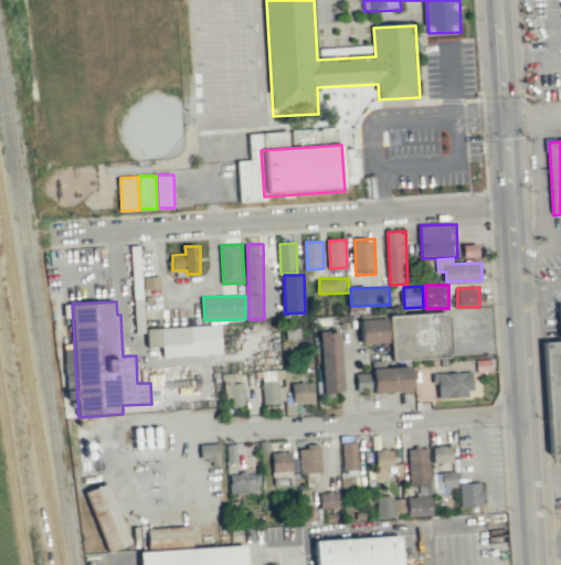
[(394,360),(452,358),(450,312),(391,315),(394,360)]
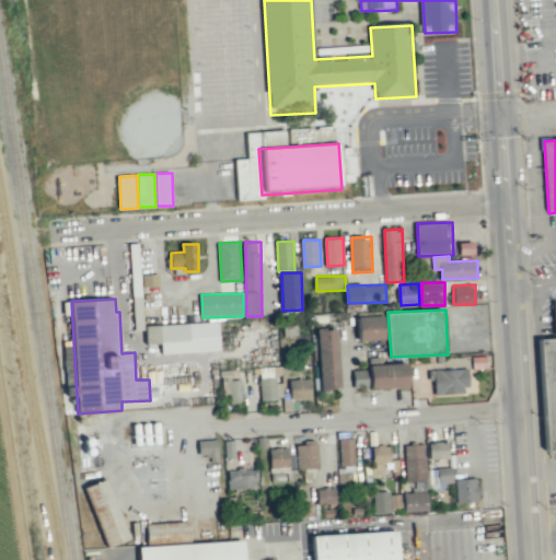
[(384,315),(359,316),(360,340),(385,339),(384,315)]
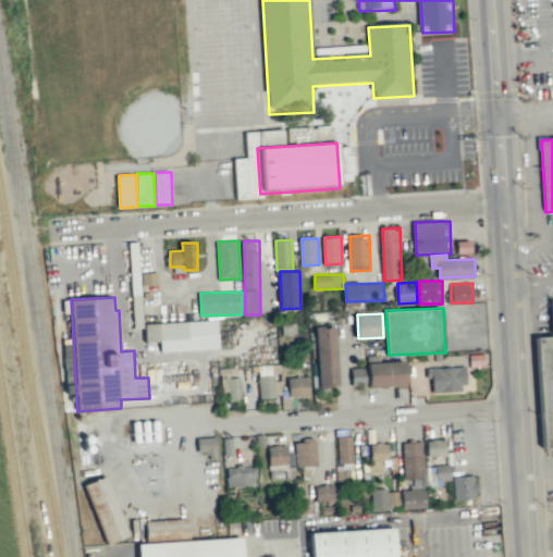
[(146,323),(147,342),(162,342),(162,351),(220,349),(219,320),(146,323)]
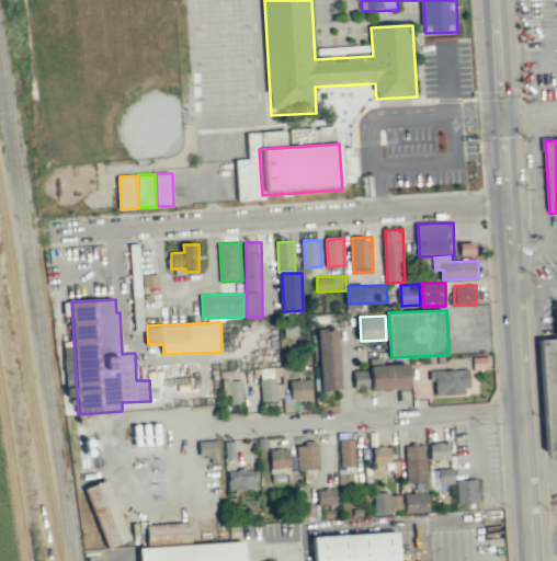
[(342,389),(340,329),(320,330),(322,390),(342,389)]
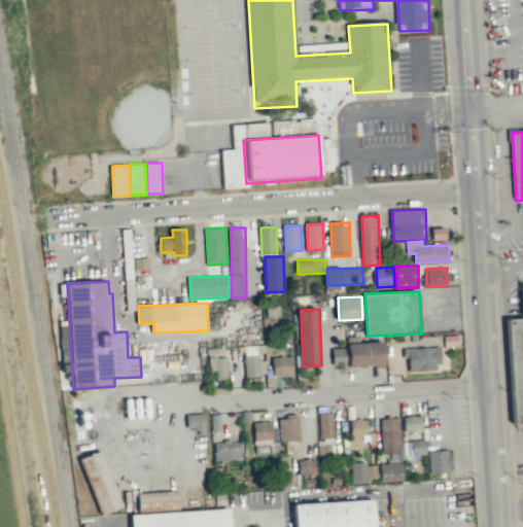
[(385,363),(384,342),(349,343),(349,348),(334,348),(335,365),(385,363)]
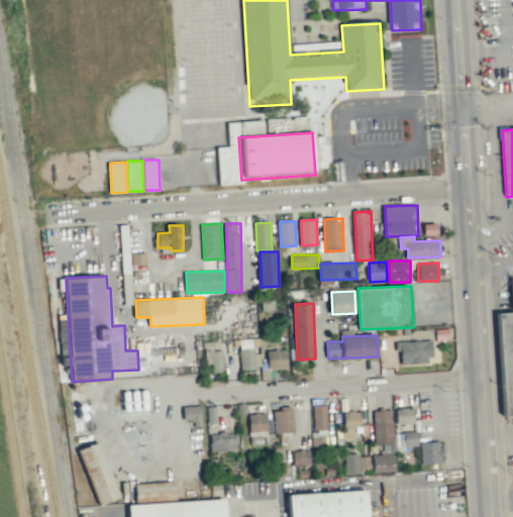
[(401,341),(401,365),(433,364),(433,340),(401,341)]
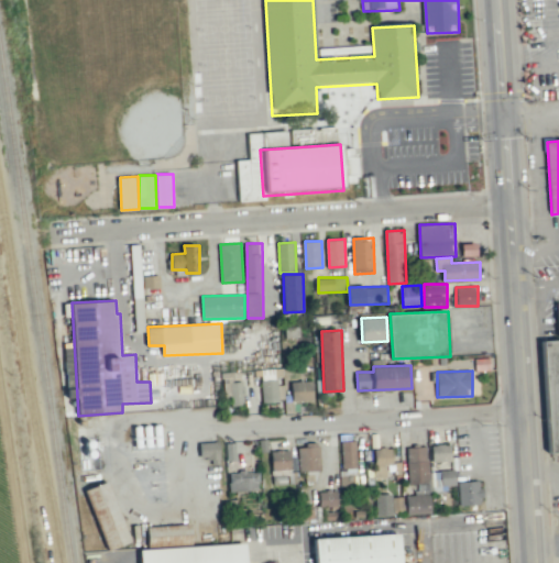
[(294,400),(315,400),(315,381),(293,382),(294,400)]
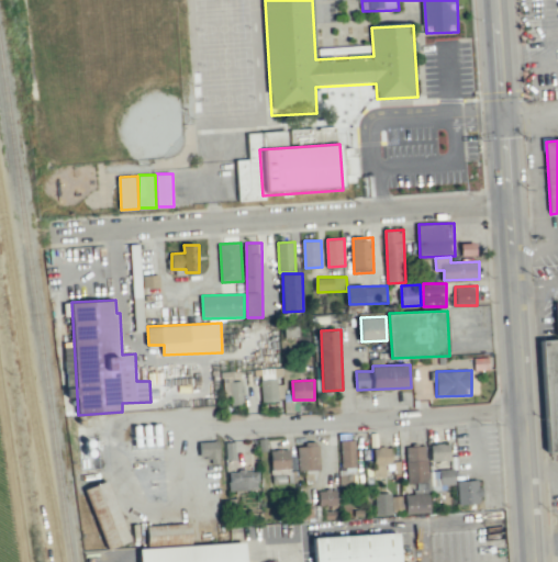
[(163,424),(135,425),(136,447),(164,446),(163,424)]
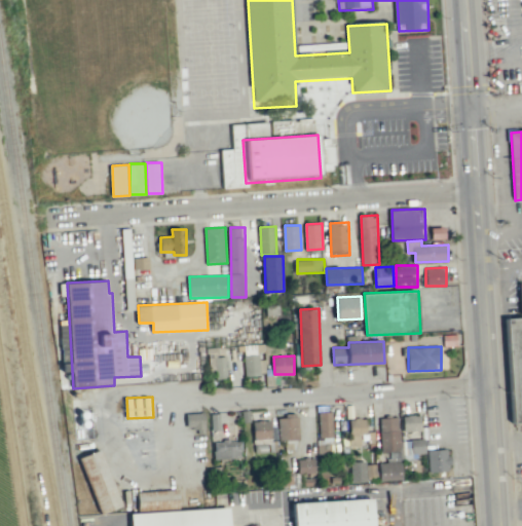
[(334,411),(321,412),(322,437),(335,437),(334,411)]
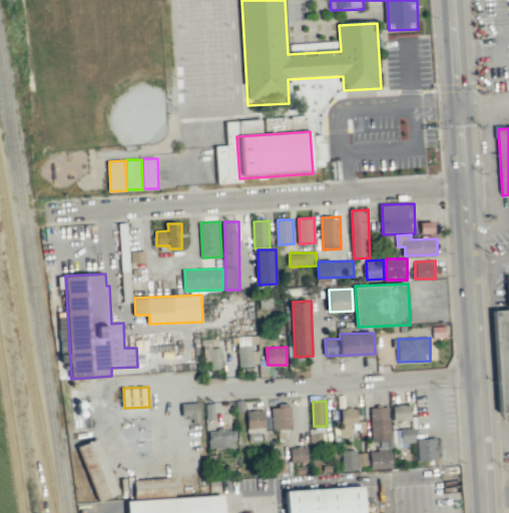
[(183,418),(201,418),(201,403),(183,403),(183,418)]
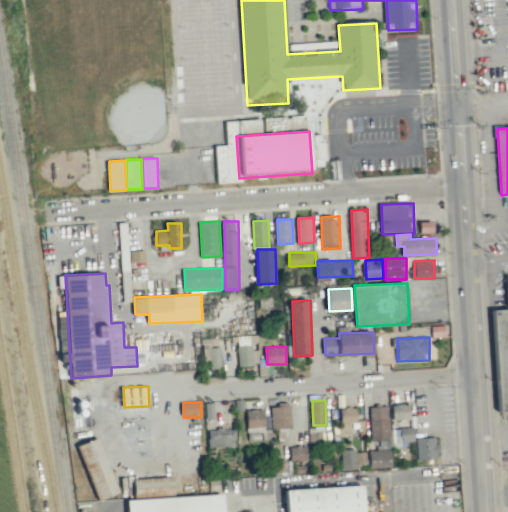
[(273,428),(292,428),(292,404),(273,404),(273,428)]
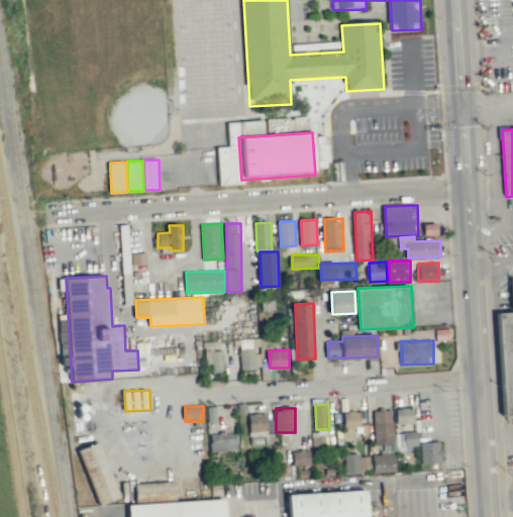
[(416,423),(415,408),(398,409),(399,424),(416,423)]
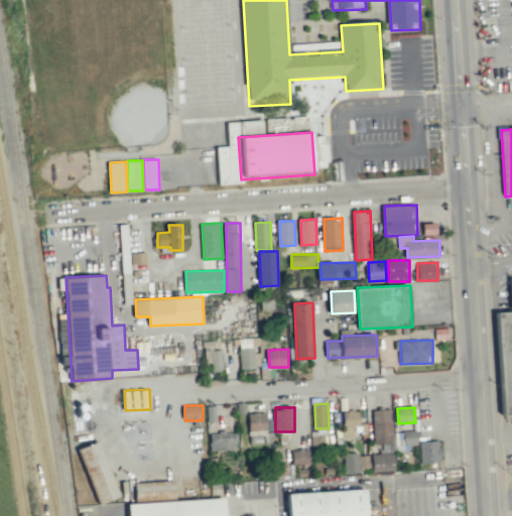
[(377,443),(401,441),(401,445),(419,443),(418,430),(394,432),(392,408),(374,410),(377,443)]
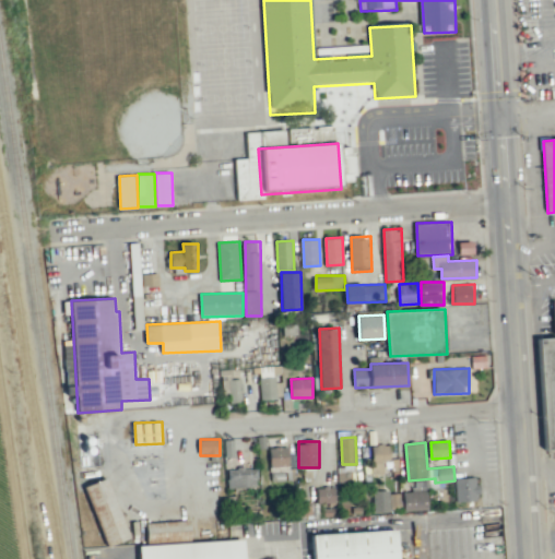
[(387,474),(387,470),(401,470),(400,463),(392,463),(392,444),(373,445),(374,474),(387,474)]
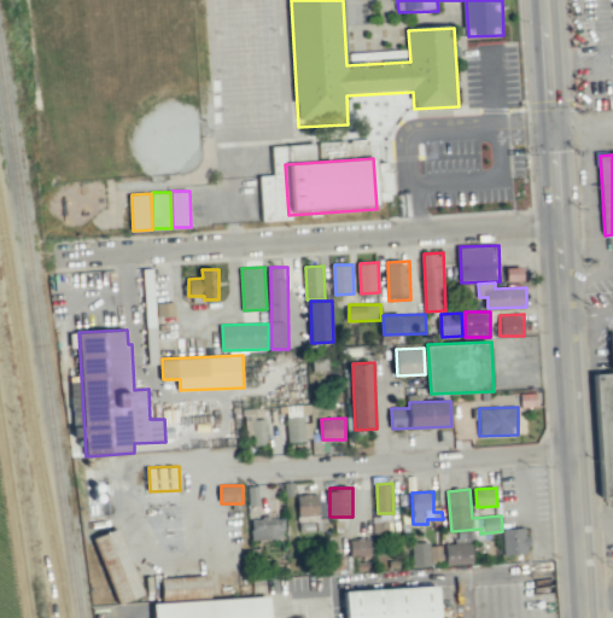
[(320,494),(299,495),(301,516),(321,516),(320,494)]
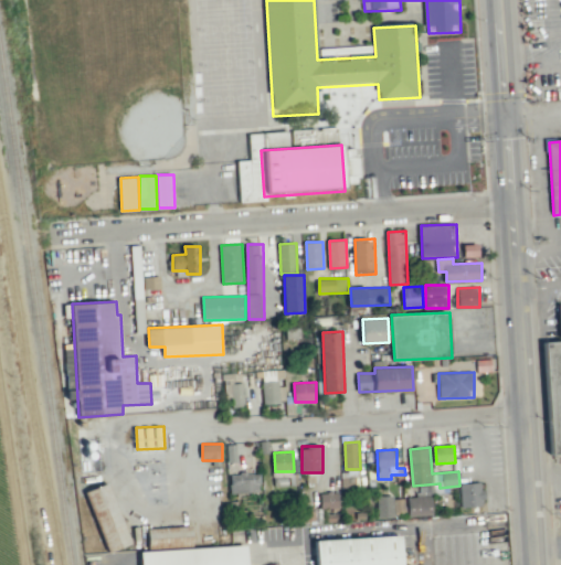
[(232,473),(233,493),(263,492),(262,472),(232,473)]
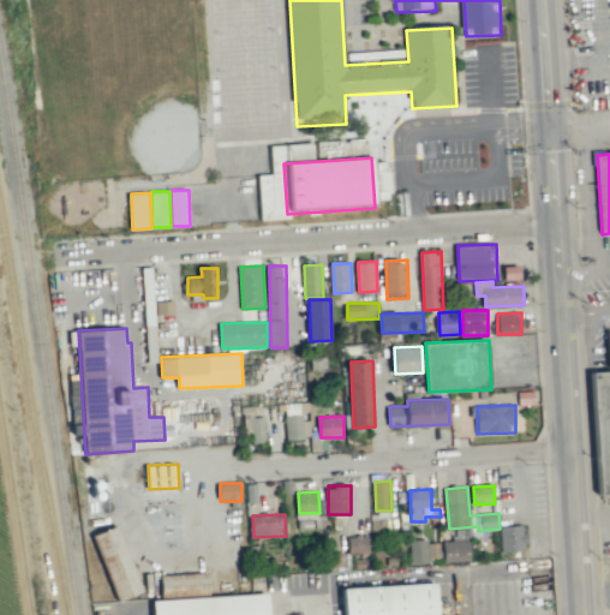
[(119,601),(144,592),(120,525),(95,535),(119,601)]
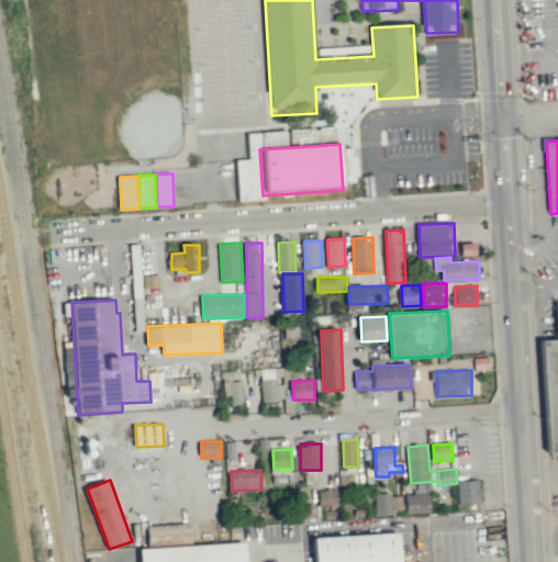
[(481,480),(459,481),(460,504),(482,503),(481,480)]
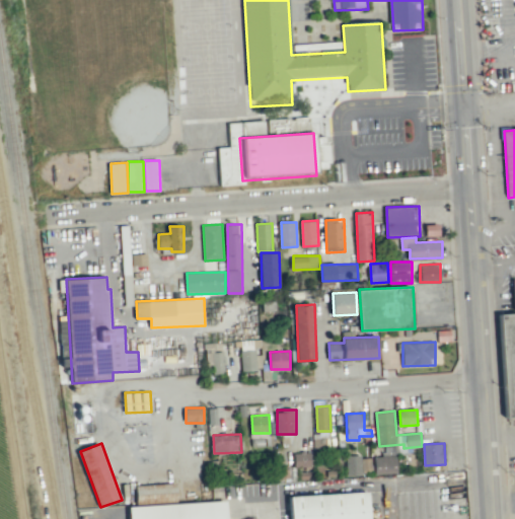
[(313,452),(296,452),(297,468),(313,467),(313,452)]
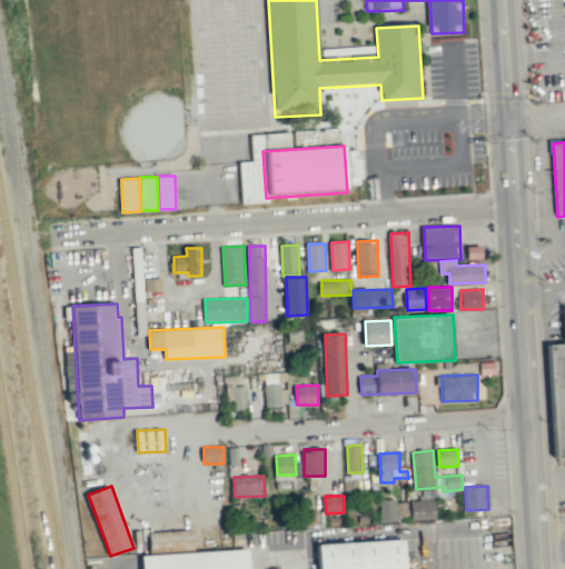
[(409,502),(400,502),(399,498),(383,499),(383,521),(402,520),(402,516),(410,516),(409,502)]
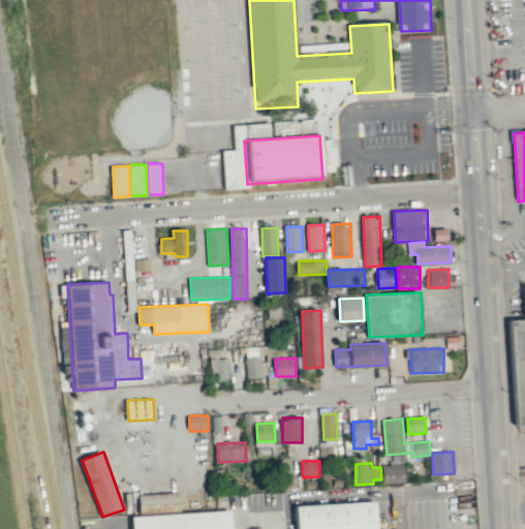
[(406,464),(383,465),(384,483),(406,483),(406,464)]
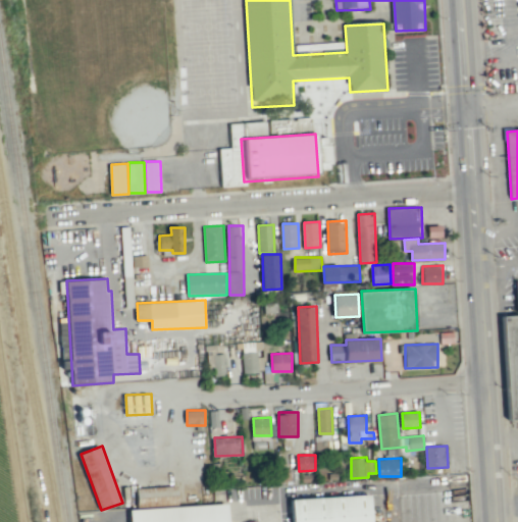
[(280,469),(280,481),(294,481),(294,468),(280,469)]
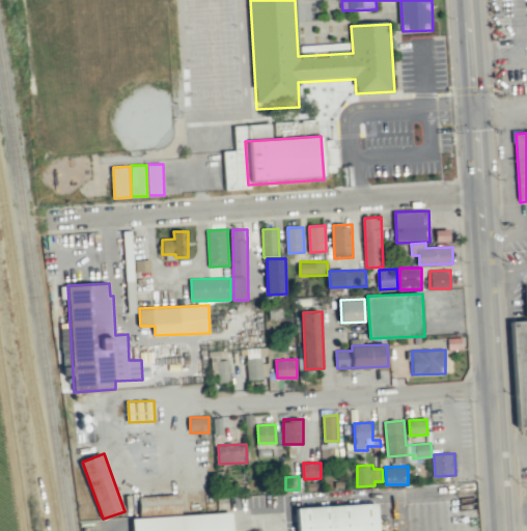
[(140,496),(141,514),(183,513),(182,495),(140,496)]
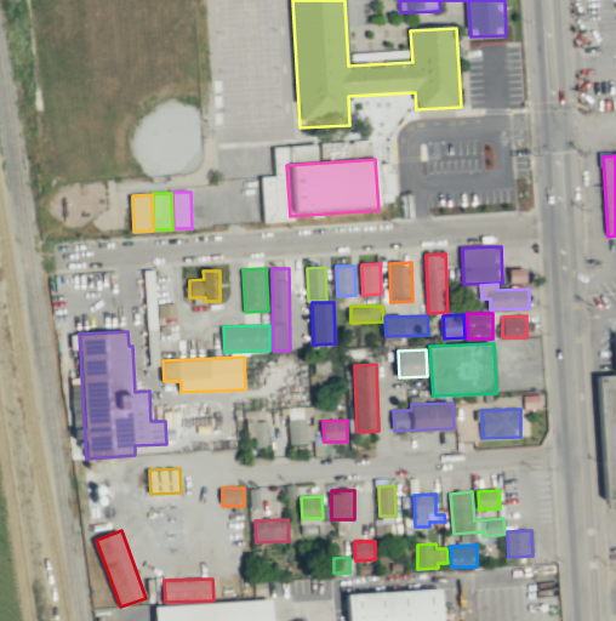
[(349,620),(443,620),(441,588),(348,596),(349,620)]
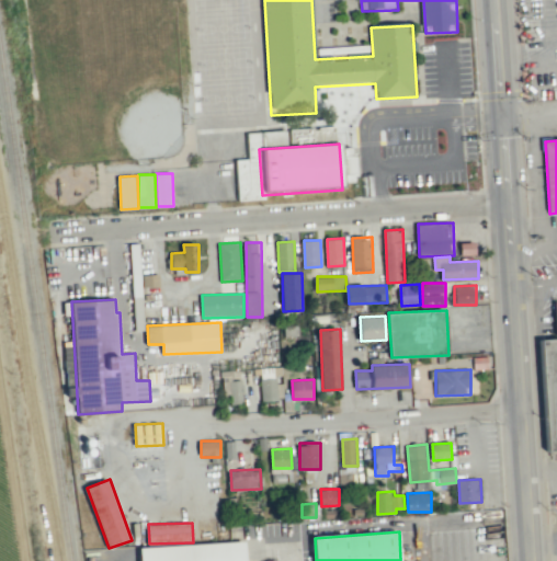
[(141,560),(249,560),(248,542),(141,549),(141,560)]
